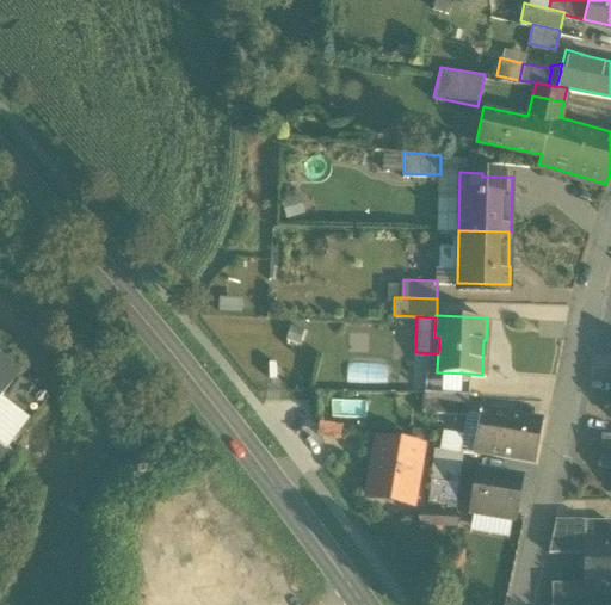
[(0,455),(8,444),(29,419),(0,396),(0,393),(17,372),(0,358),(0,455)]
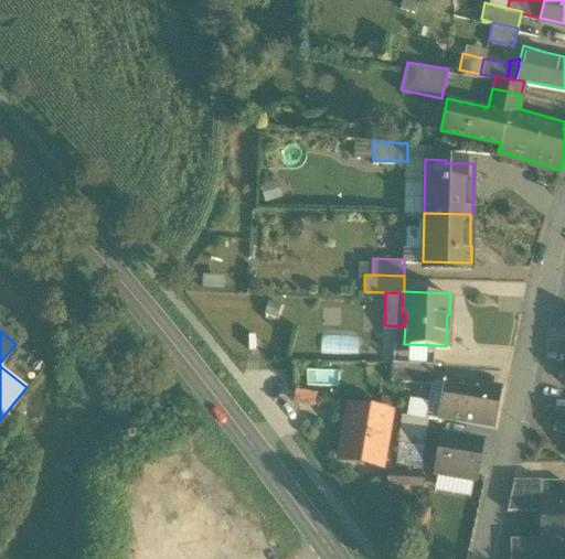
[(395,342),(394,361),(434,363),(435,345),(404,344),(404,342),(395,342)]
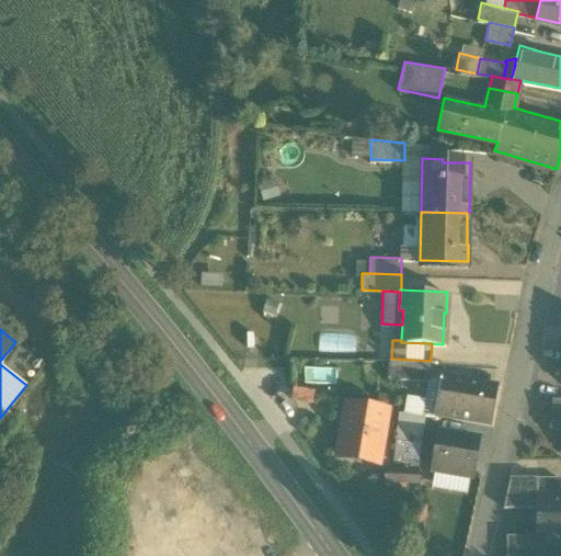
[(15,342),(0,361),(0,364),(26,385),(43,363),(15,342)]
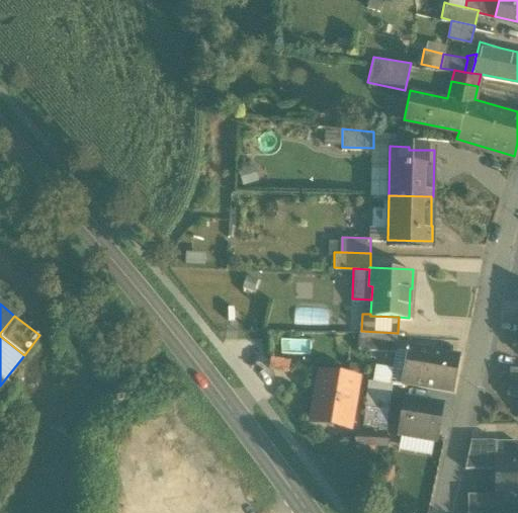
[(397,347),(398,333),(361,331),(358,347),(396,349),(397,349),(397,347)]
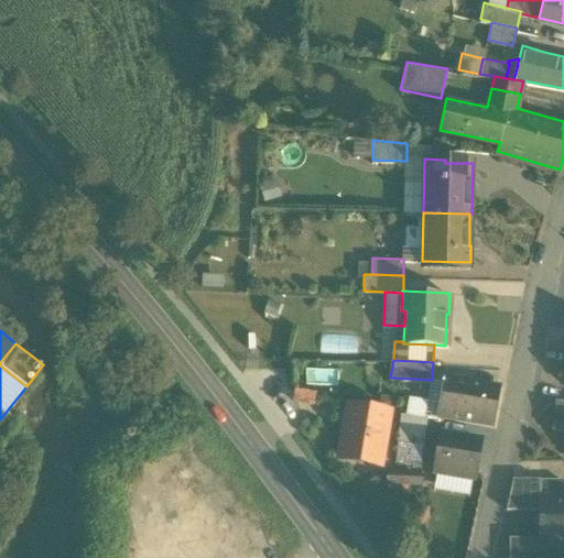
[(445,374),(444,380),(437,414),(495,424),(501,384),(445,374)]
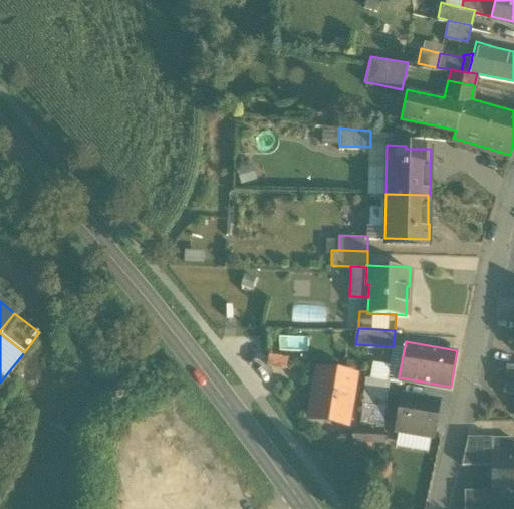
[(399,379),(399,377),(405,346),(394,344),(394,346),(393,346),(387,378),(399,379)]
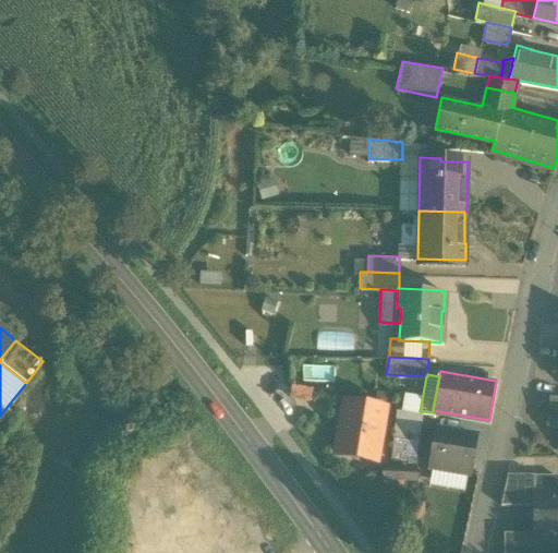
[(291,394),(312,397),(314,386),(292,383),(291,394)]
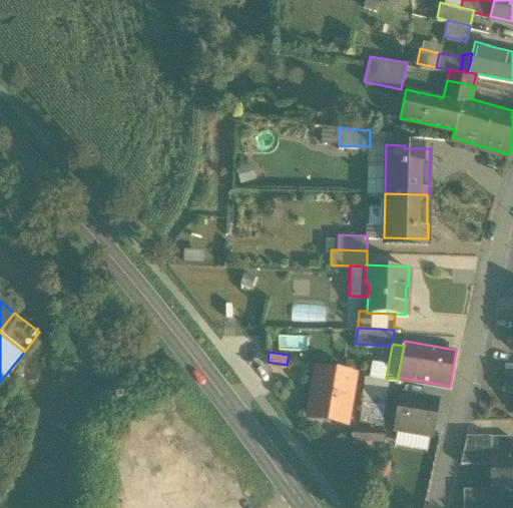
[(370,358),(370,374),(386,374),(386,358),(370,358)]
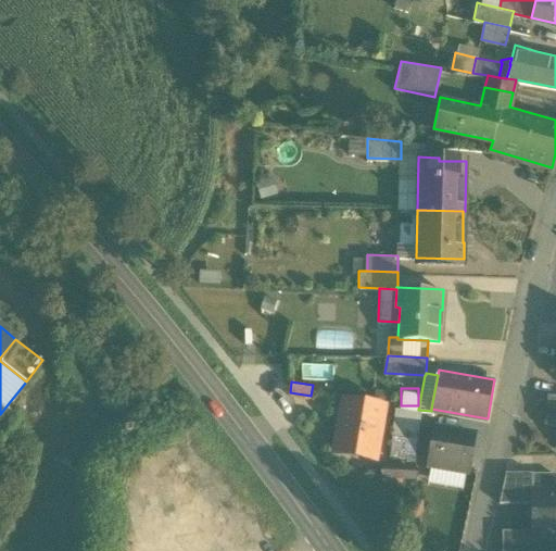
[(555,423),(555,392),(550,392),(546,423),(555,423)]
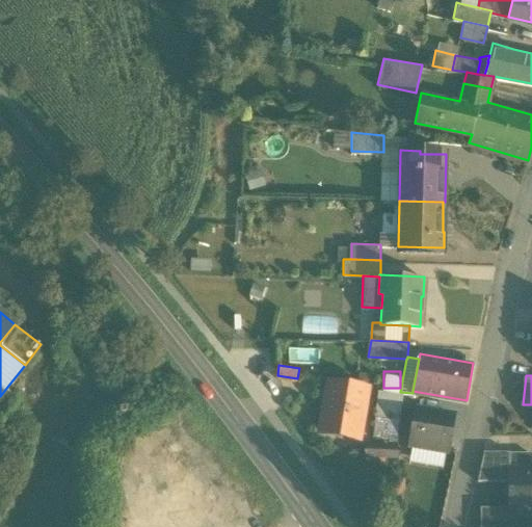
[(320,428),(358,433),(367,385),(330,378),(320,428)]
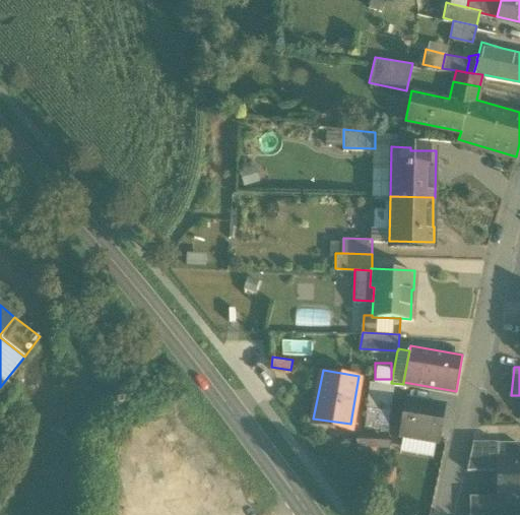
[(7,378),(0,387),(0,400),(14,384),(7,378)]
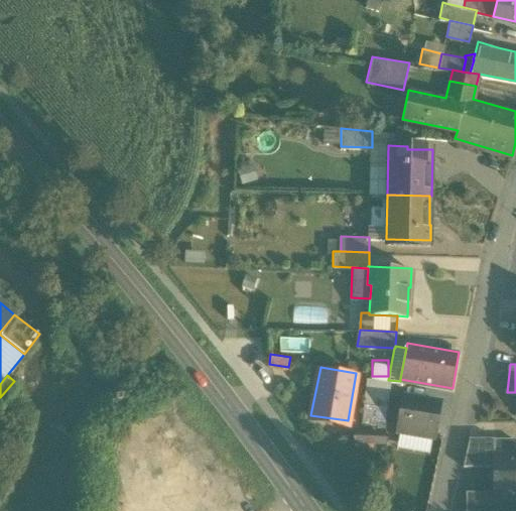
[(363,403),(387,406),(391,380),(388,380),(367,377),(363,403)]
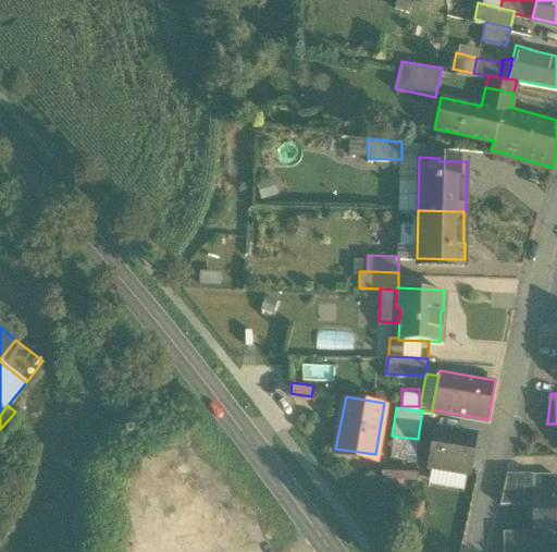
[(429,463),(469,469),(475,432),(435,427),(429,463)]
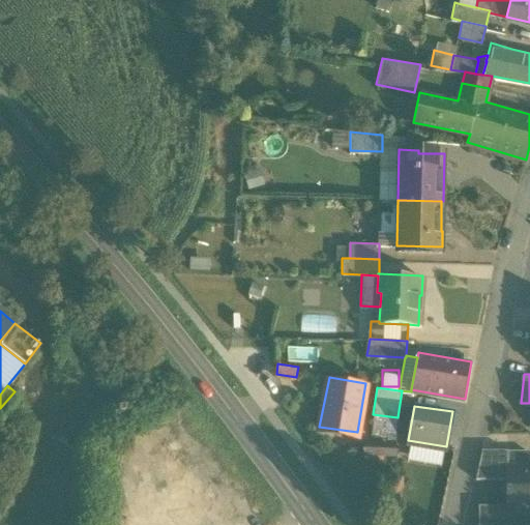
[(363,453),(386,454),(387,441),(364,440),(363,453)]
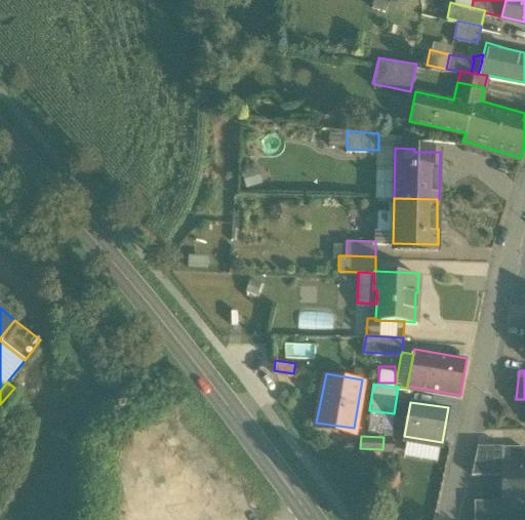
[(501,472),(502,472),(502,460),(503,460),(523,458),(523,444),(477,443),(471,473),(501,472)]
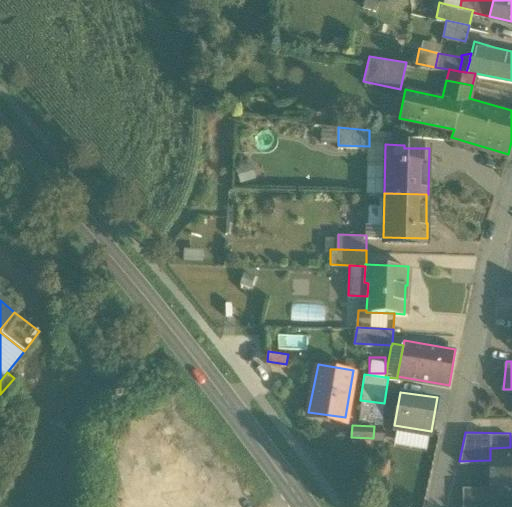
[(490,448),(490,460),(491,489),(511,489),(510,447),(491,448),(490,448)]
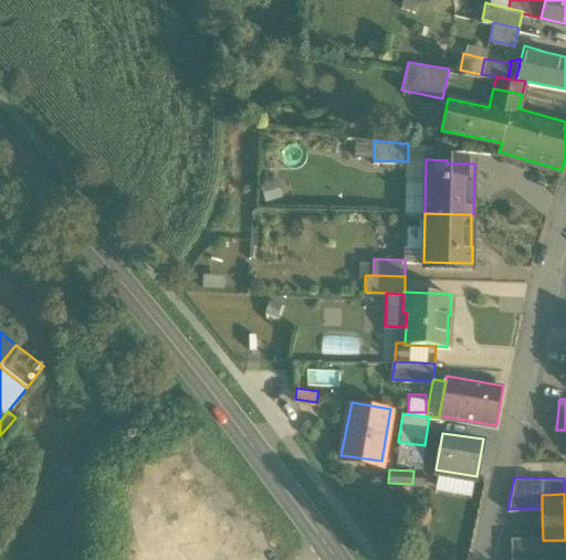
[(565,559),(565,539),(565,540),(543,540),(542,508),(541,508),(542,537),(511,537),(511,559),(565,559)]
